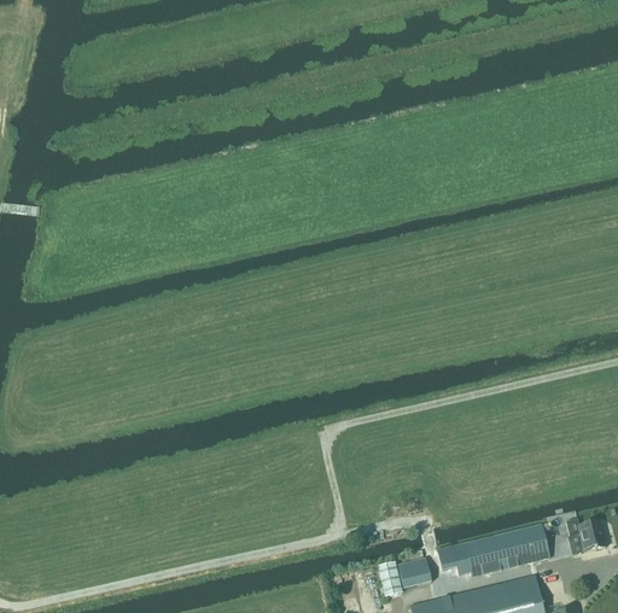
[(569,535),(579,532),(584,550),(606,546),(599,519),(578,524),(577,517),(565,520),(569,535)]
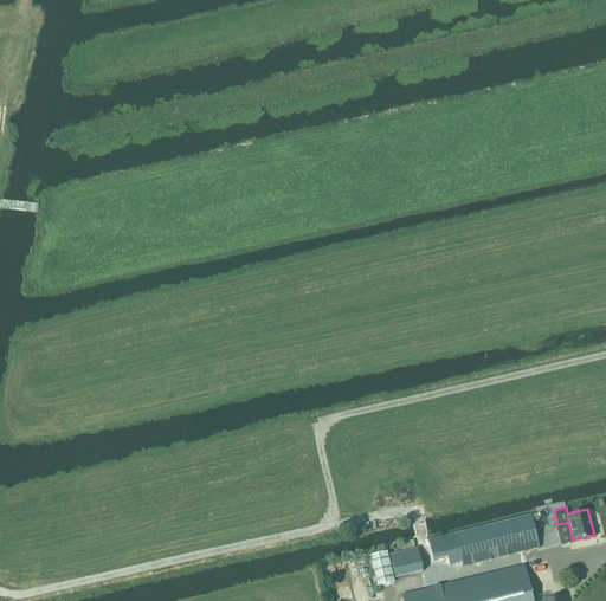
[(455,531),(429,537),(433,557),(447,554),(450,562),(462,560),(462,564),(539,545),(536,535),(530,512),(455,531)]
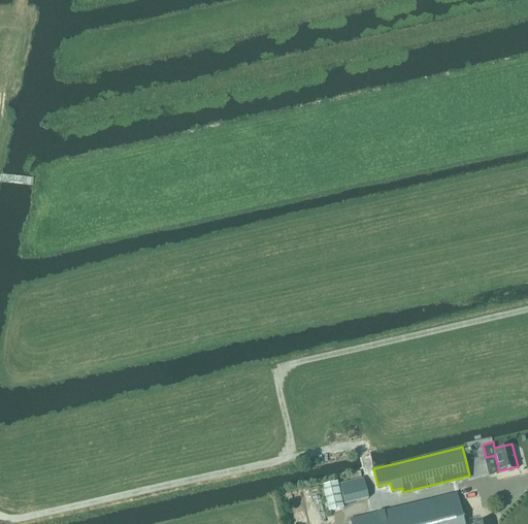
[(344,501),(368,495),(363,476),(339,482),(344,501)]
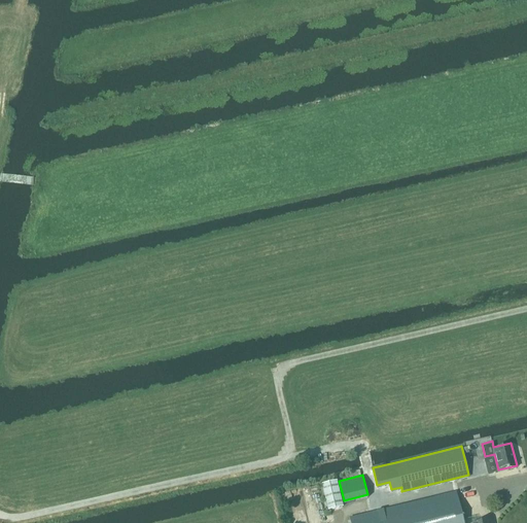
[(337,478),(321,481),(327,508),(343,503),(337,478)]
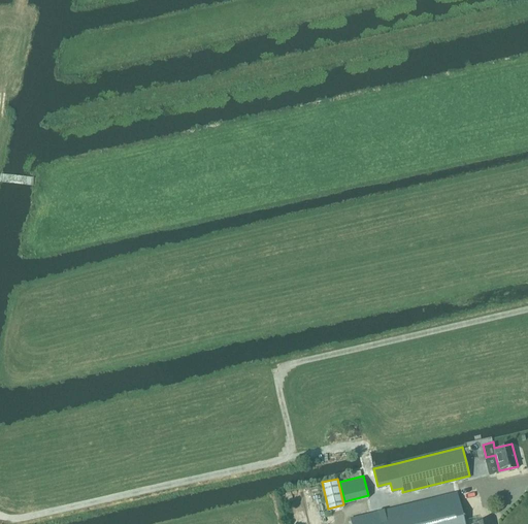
[(491,523),(490,518),(465,523),(457,490),(351,516),(352,523),(491,523)]
